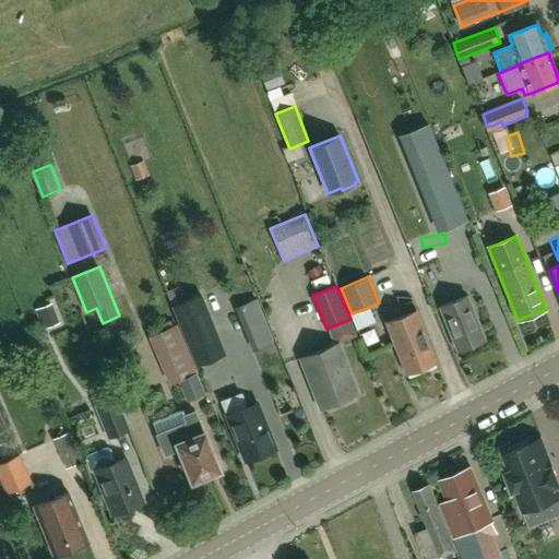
[(201,294),(173,306),(176,316),(193,357),(197,366),(226,354),(201,294)]
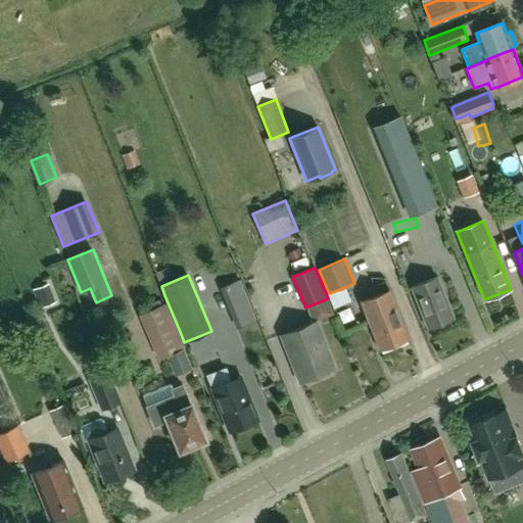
[(428,328),(454,318),(437,277),(412,287),(428,328)]
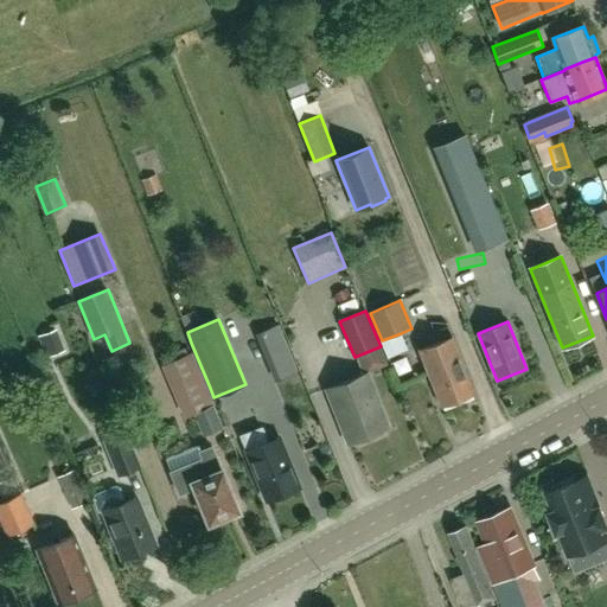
[(285,378),(307,374),(298,327),(275,332),(285,378)]
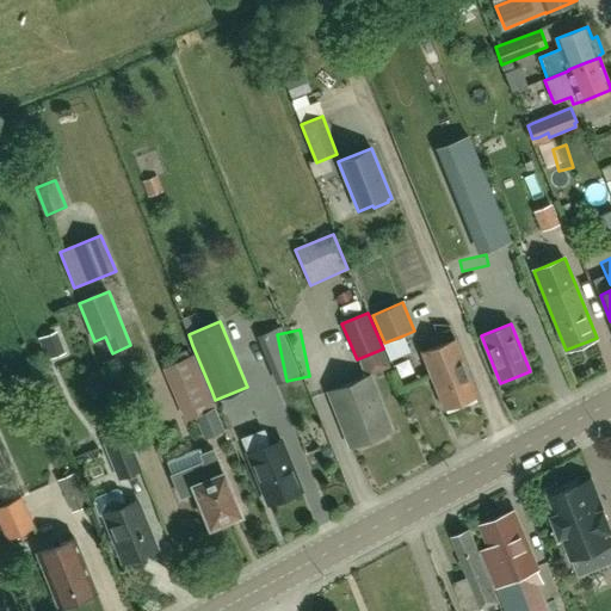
[(48,360),(66,353),(57,331),(39,339),(48,360)]
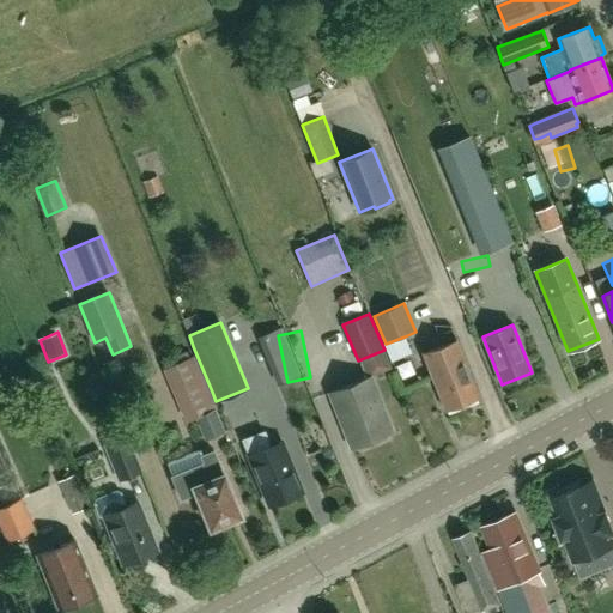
[(447,410),(480,396),(457,341),(424,354),(447,410)]
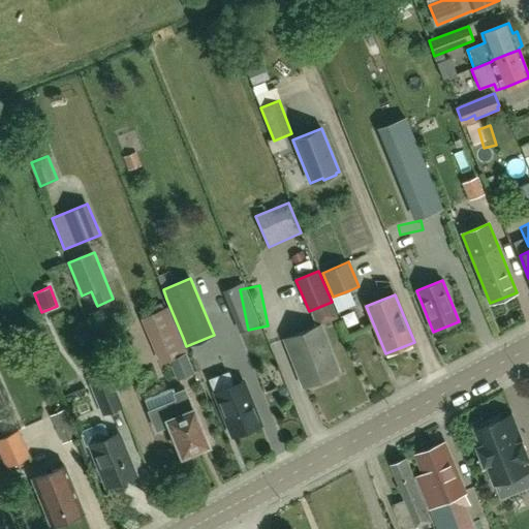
[(304,386),(340,373),(320,325),(285,340),(304,386)]
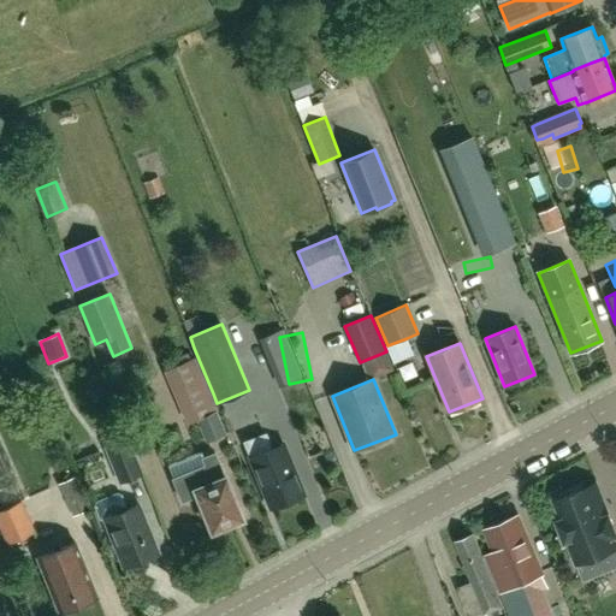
[(207,443),(227,434),(218,410),(196,420),(207,443)]
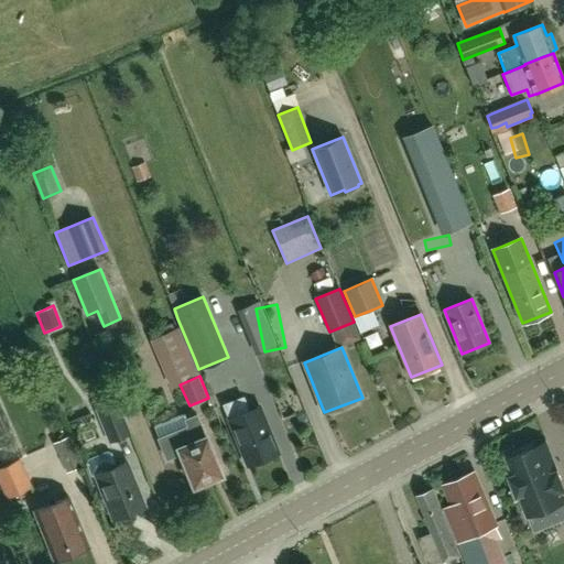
[(105,401),(106,407),(98,410),(111,441),(129,433),(117,402),(114,397),(105,401)]
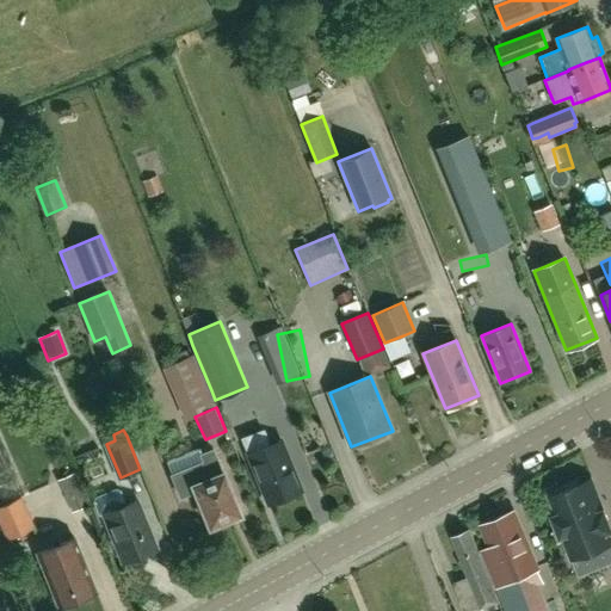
[(270,503),(301,489),(282,442),(271,446),(264,430),(244,438),(270,503)]
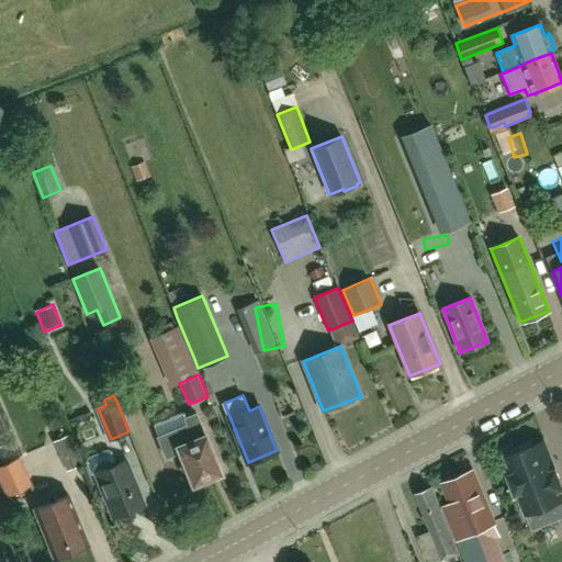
[(165,459),(181,452),(193,484),(195,484),(195,483),(220,473),(220,474),(222,473),(205,434),(205,435),(197,412),(184,417),(182,412),(153,424),(157,436),(156,436),(165,459)]
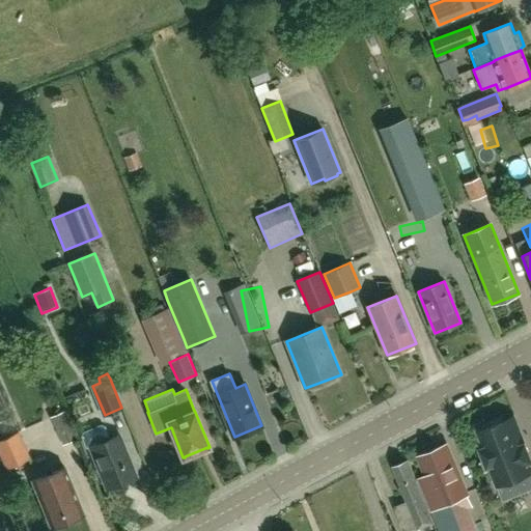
[(76,440),(72,430),(63,412),(51,417),(63,446),(76,440)]
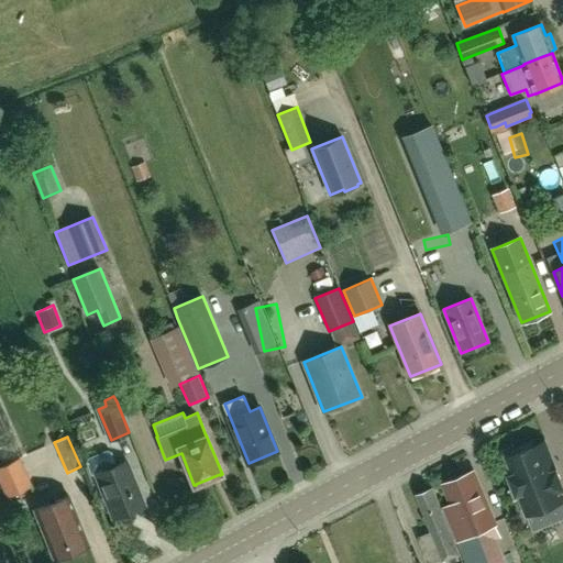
[(0,448),(0,479),(8,496),(32,485),(13,442),(0,448)]
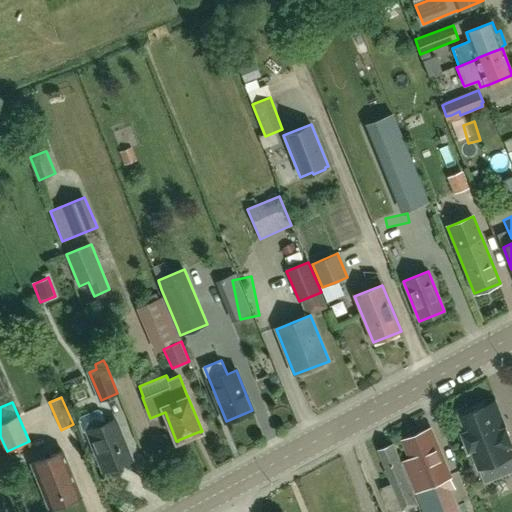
[(479,468),(511,455),(511,449),(510,446),(511,444),(511,441),(506,427),(503,428),(494,405),(486,409),(484,402),(468,409),(469,412),(461,416),(467,431),(463,433),(470,450),(472,449),(479,468)]
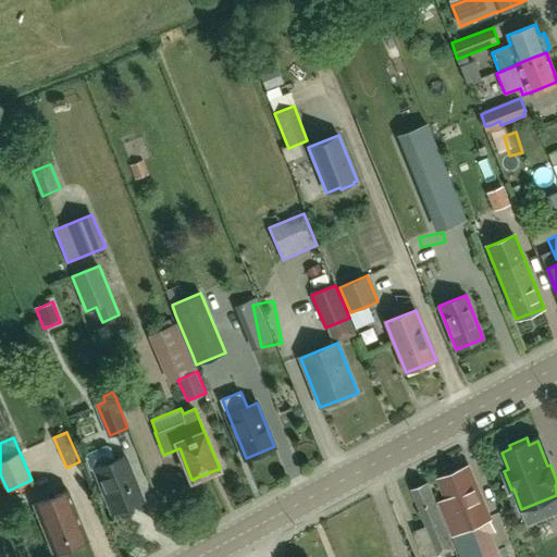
[(87,453),(85,458),(90,471),(96,469),(96,470),(100,469),(110,493),(106,494),(113,512),(143,500),(125,457),(115,461),(110,447),(106,446),(87,453)]
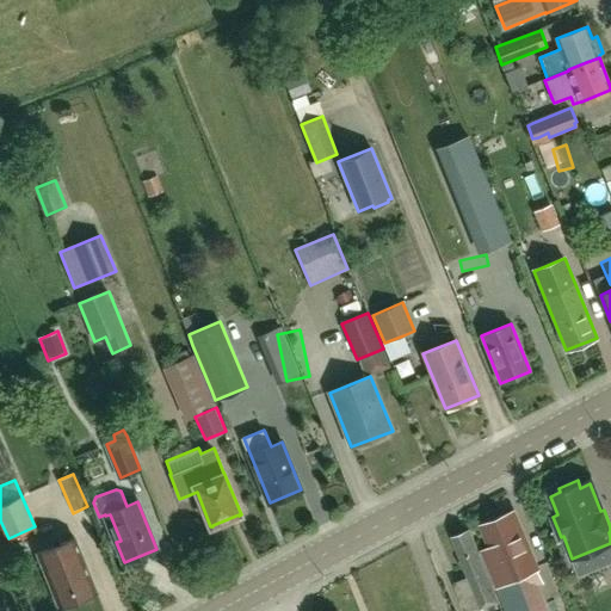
[(548,610),(532,572),(538,568),(516,511),(483,524),(493,548),(482,551),(507,610),(548,610)]
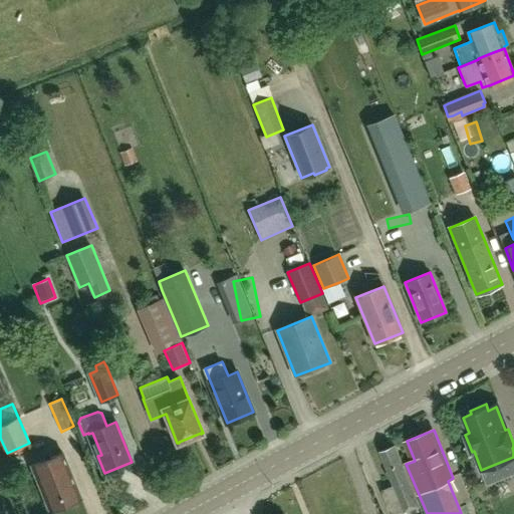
[(406,512),(421,506),(397,446),(381,452),(389,470),(388,474),(389,478),(393,479),(396,486),(383,491),(392,513),(394,513),(405,510),(406,512)]
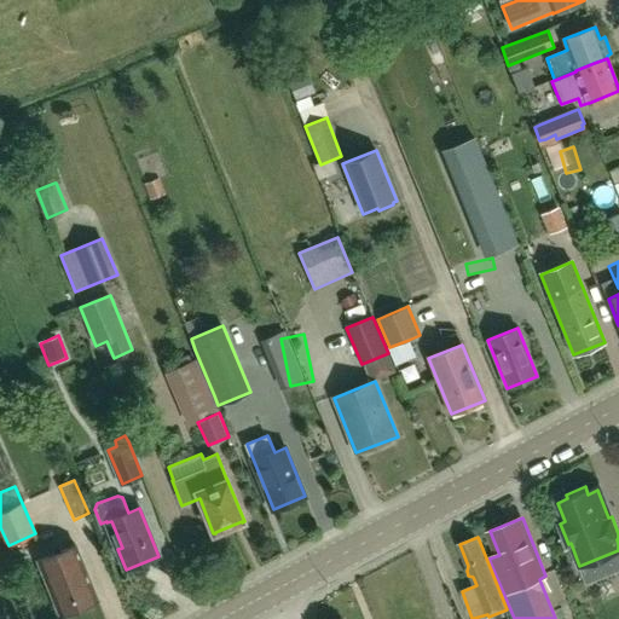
[(61,614),(98,599),(76,545),(38,561),(61,614)]
